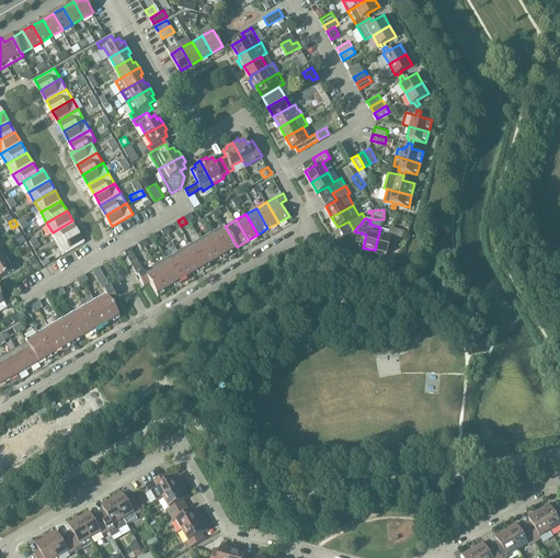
[(58,242),(78,231),(72,220),(53,232),(58,242)]
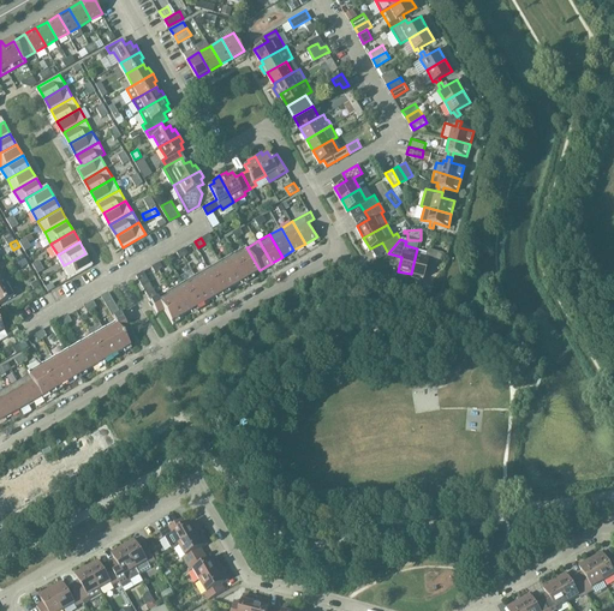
[(260,270),(246,247),(248,247),(246,245),(159,295),(151,300),(159,311),(165,307),(173,322),(176,319),(174,318),(196,307),(201,305),(200,305),(220,293),(221,293),(225,291),(225,289),(245,279),(246,279),(250,276),(250,275),(260,270)]
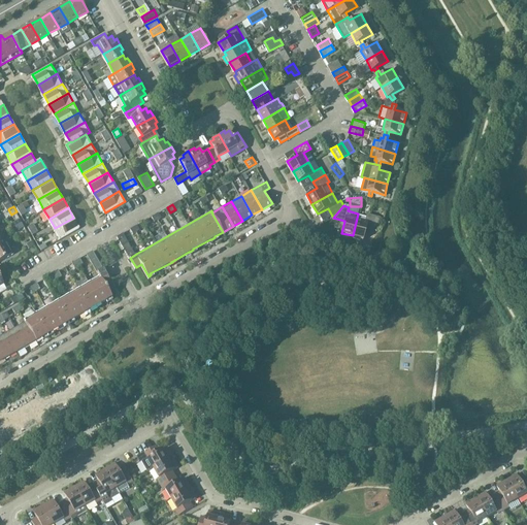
[(367,212),(366,216),(358,214),(353,235),(363,238),(367,227),(377,229),(382,216),(367,212)]
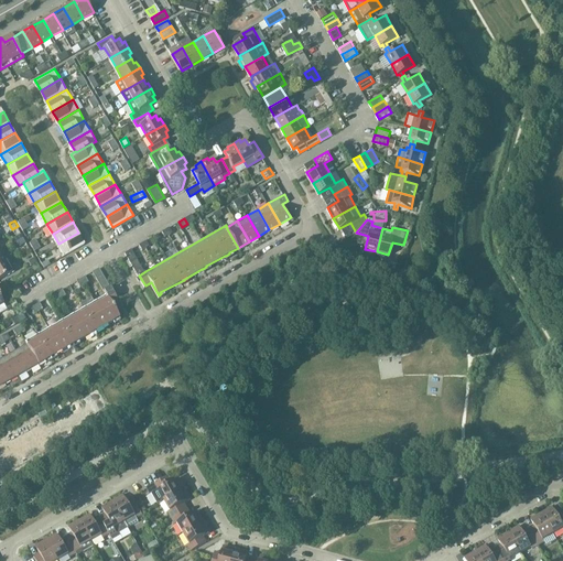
[(13,243),(18,240),(24,237),(21,233),(11,238),(13,243)]
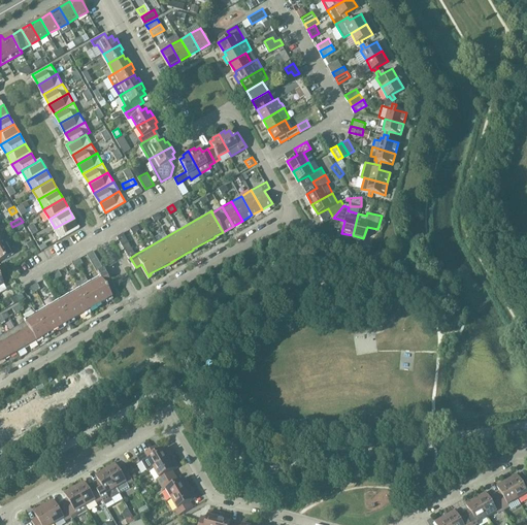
[(55,228),(61,238),(79,227),(73,218),(55,228)]
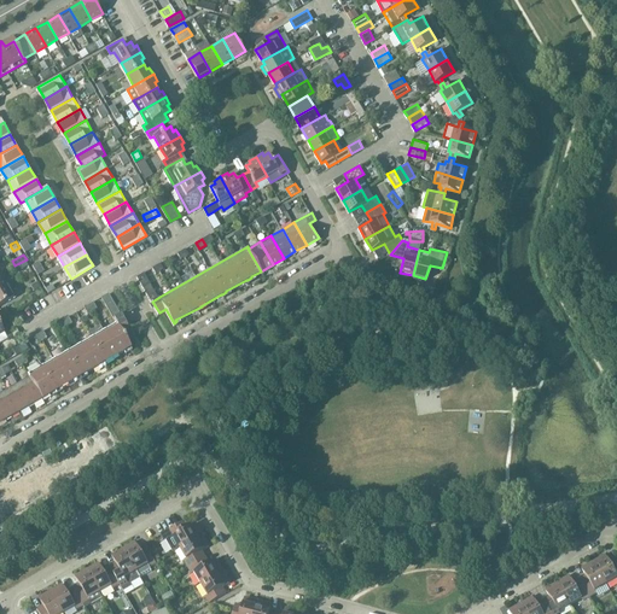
[(0,304),(18,294),(11,282),(7,285),(0,288),(0,304)]
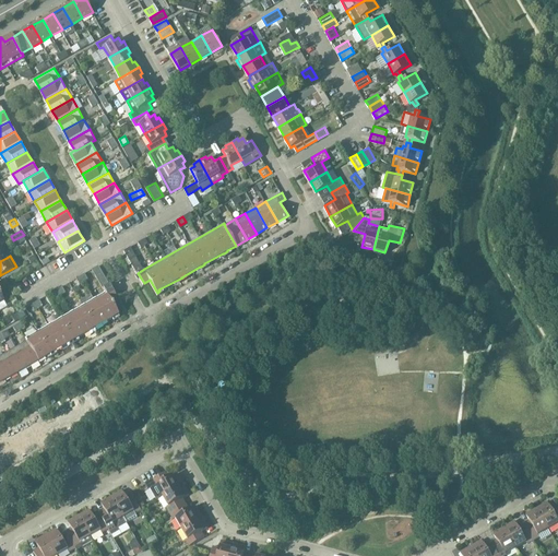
[(98,264),(93,268),(106,291),(113,287),(98,264)]
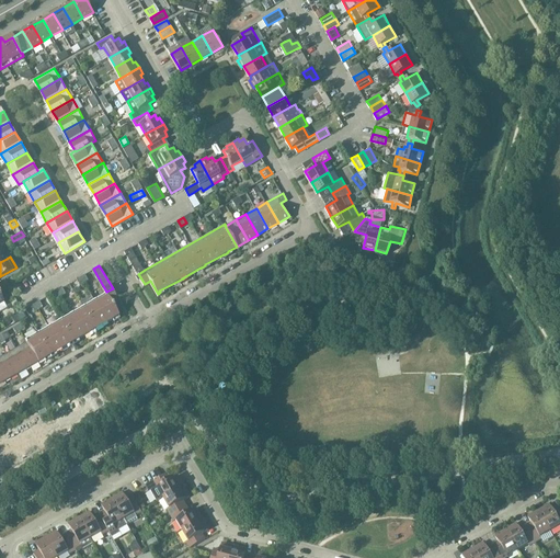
[(113,288),(106,292),(26,338),(27,340),(40,361),(48,355),(49,356),(53,354),(53,353),(71,342),(72,343),(76,341),(76,340),(94,329),(94,330),(99,328),(99,327),(117,316),(117,317),(120,315),(113,303),(118,299),(113,288)]
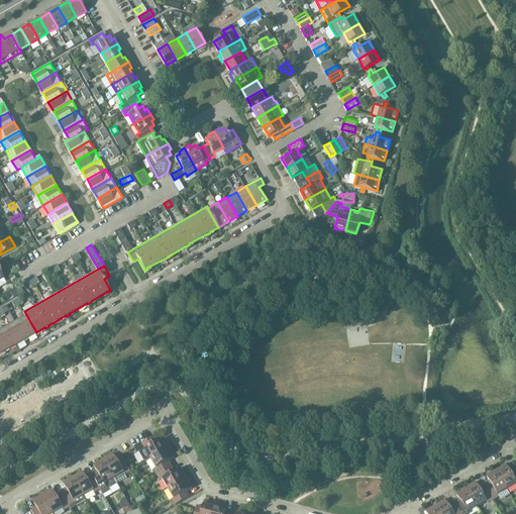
[(16,319),(26,337),(36,332),(25,313),(16,319)]
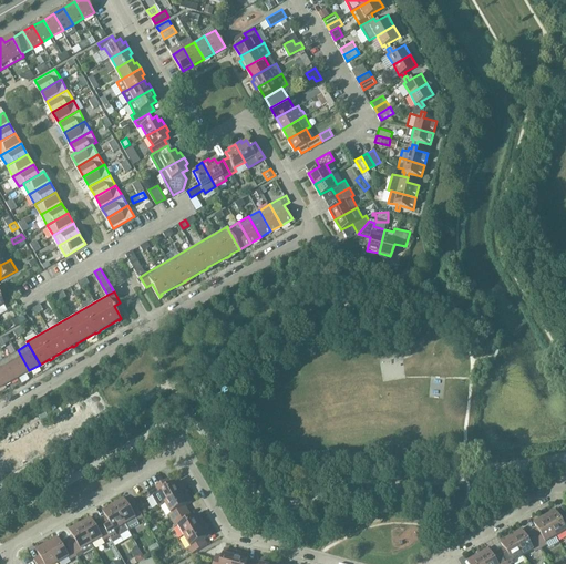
[(29,370),(18,350),(8,356),(19,377),(29,370)]
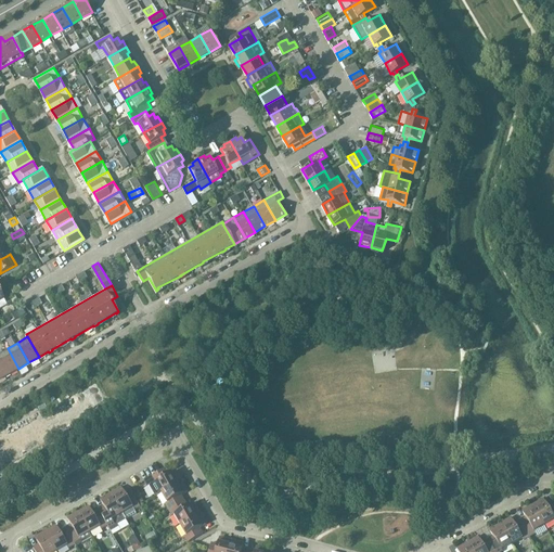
[(18,369),(8,348),(0,351),(0,359),(9,374),(18,369)]
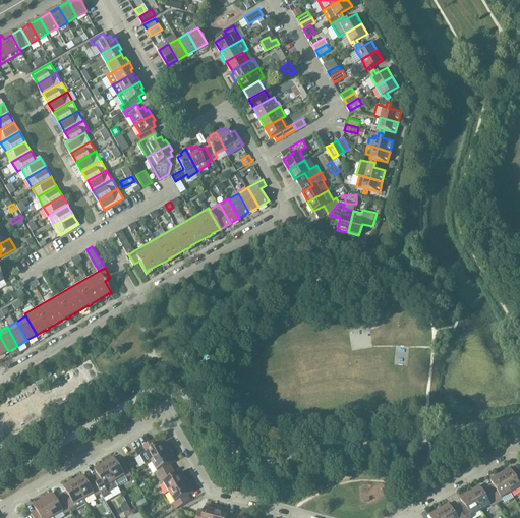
[(148,463),(153,460),(172,449),(166,439),(158,444),(155,439),(136,449),(139,454),(141,453),(148,463)]
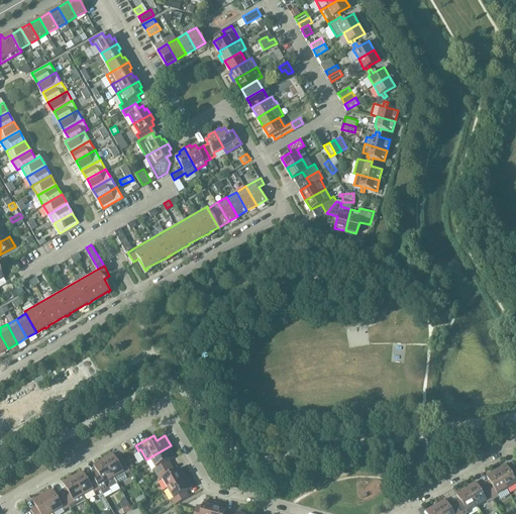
[(176,455),(171,445),(151,456),(157,467),(155,468),(158,473),(171,466),(168,460),(176,455)]
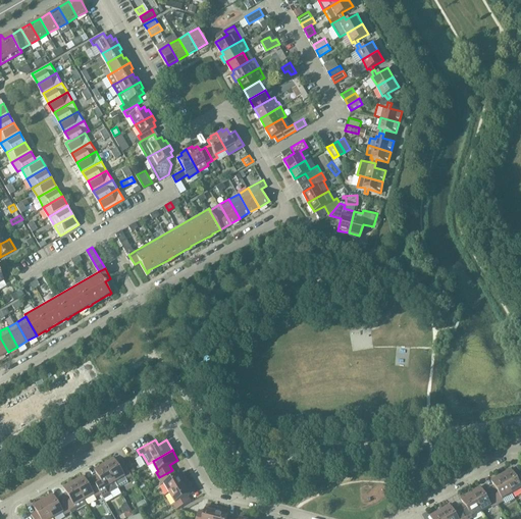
[(119,486),(129,480),(128,477),(133,474),(125,461),(120,464),(115,456),(105,462),(119,486)]
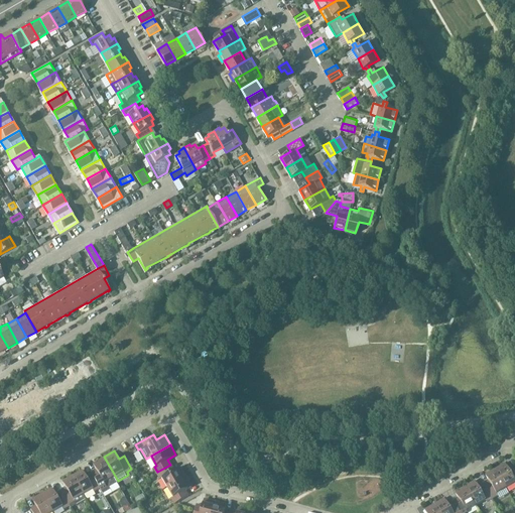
[(94,474),(101,486),(104,491),(112,486),(111,485),(118,481),(104,457),(94,463),(99,471),(94,474)]
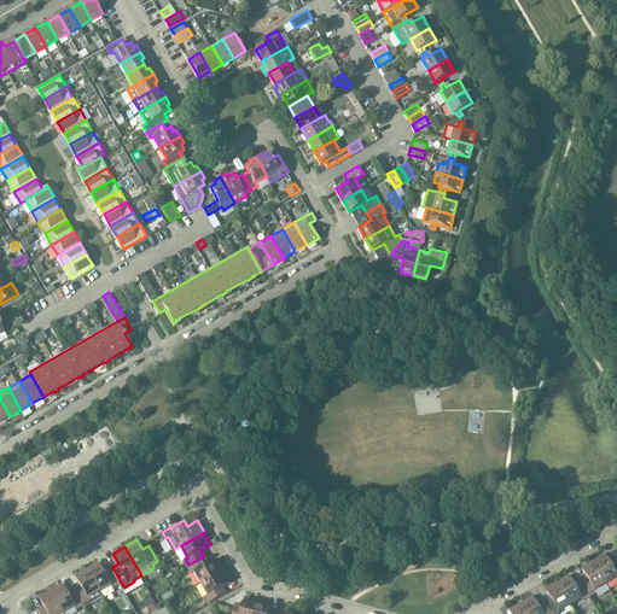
[(594,560),(607,582),(616,577),(616,560),(612,562),(606,553),(594,560)]
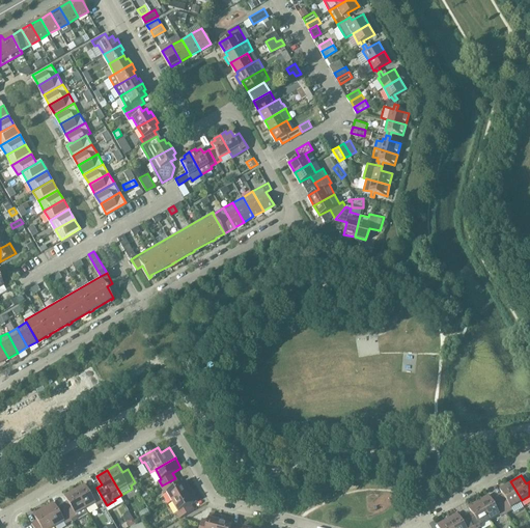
[(168,490),(173,500),(193,489),(187,478),(178,483),(175,478),(162,485),(166,492),(168,490)]
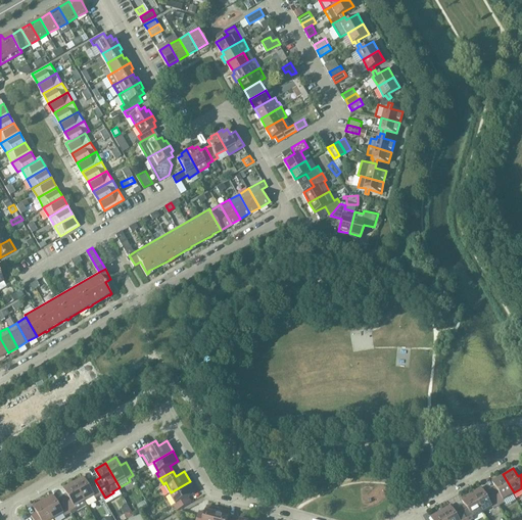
[(497,487),(492,490),(500,504),(506,501),(504,499),(514,492),(503,474),(493,479),(497,487)]
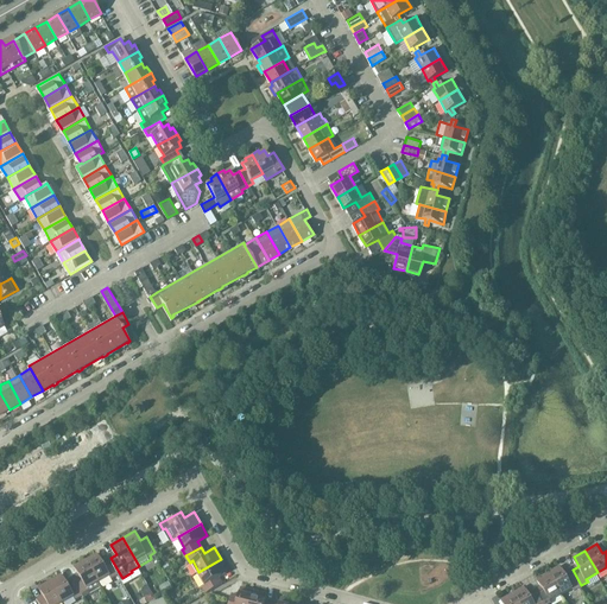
[(119,572),(111,558),(105,561),(99,552),(87,558),(100,580),(111,573),(113,576),(119,572)]
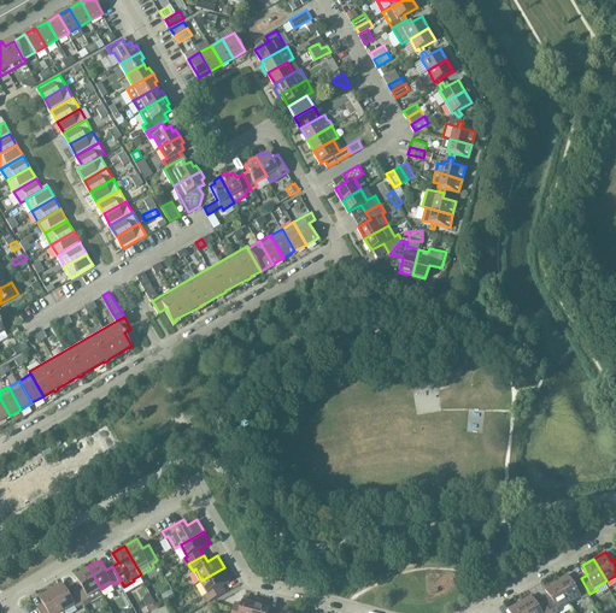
[(76,587),(84,602),(86,605),(104,594),(101,589),(88,566),(76,573),(82,583),(76,587)]
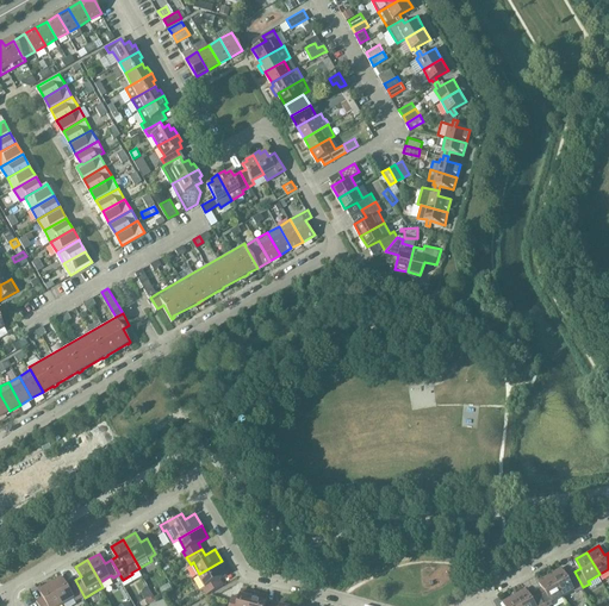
[(229,573),(222,561),(199,574),(206,586),(204,587),(207,593),(222,585),(218,579),(229,573)]
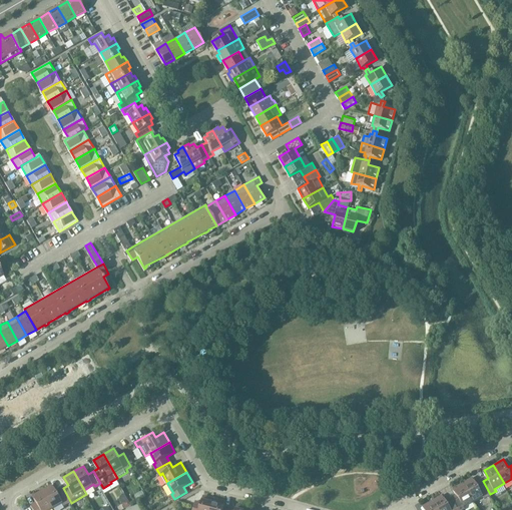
[(490,494),(483,481),(478,484),(473,476),(463,482),(474,501),(484,495),(485,497),(490,494)]
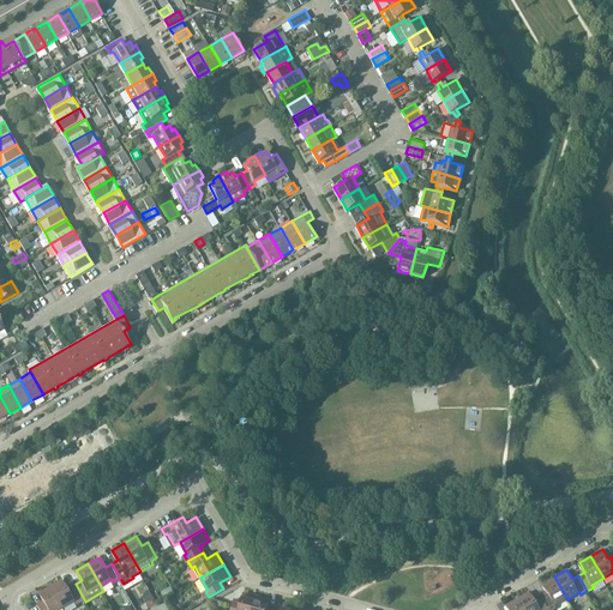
[(542,597),(550,609),(553,609),(558,608),(556,605),(568,599),(554,577),(542,584),(548,593),(542,597)]
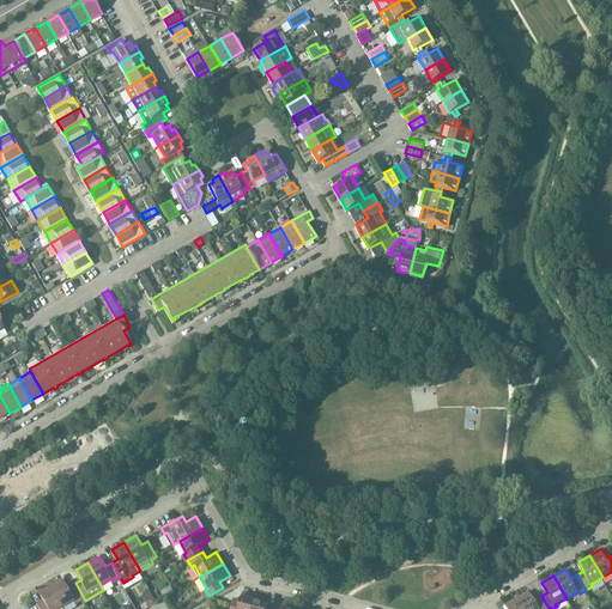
[(52,584),(65,606),(76,600),(78,602),(84,598),(76,583),(70,586),(64,577),(52,584)]
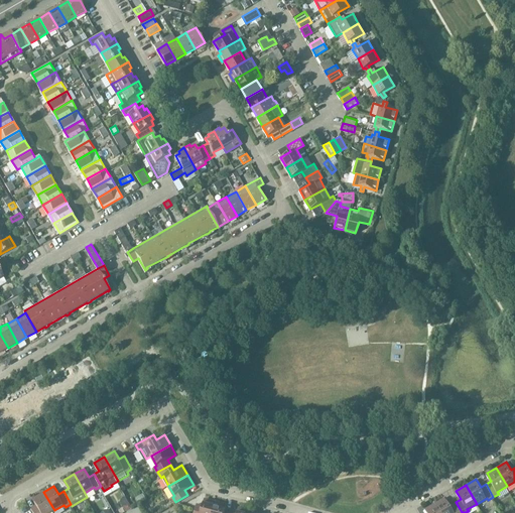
[(43,492),(33,497),(38,506),(33,509),(35,512),(49,512),(54,510),(43,492)]
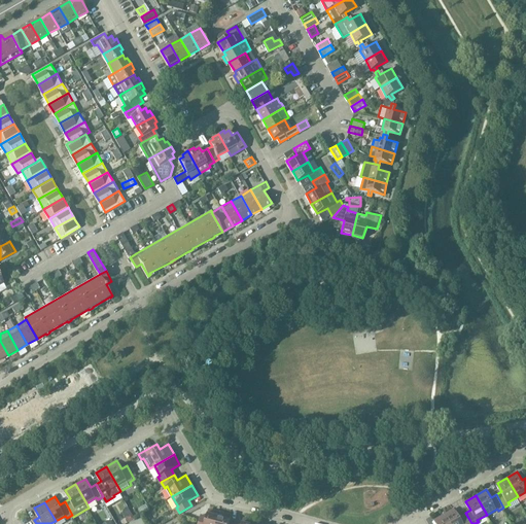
[(217,523),(221,511),(210,508),(207,517),(201,516),(199,523),(217,523)]
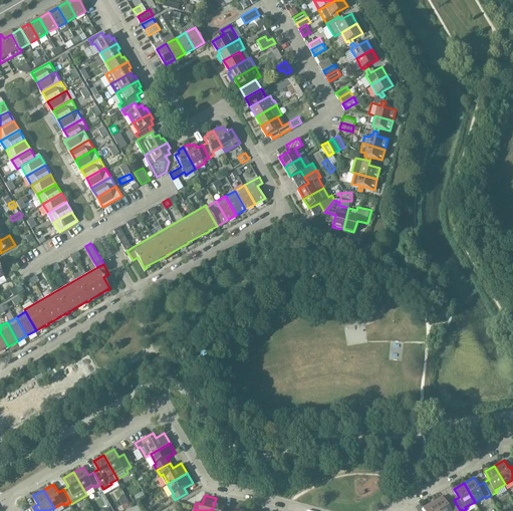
[(460,510),(454,500),(449,503),(444,495),(434,500),(440,510),(460,510)]
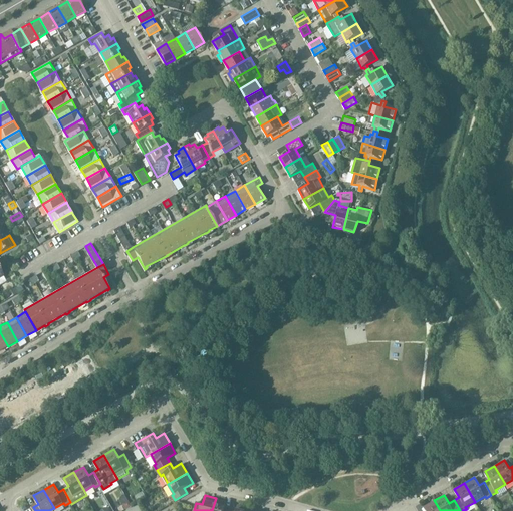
[(226,510),(224,510),(227,501),(216,498),(212,510),(226,510)]
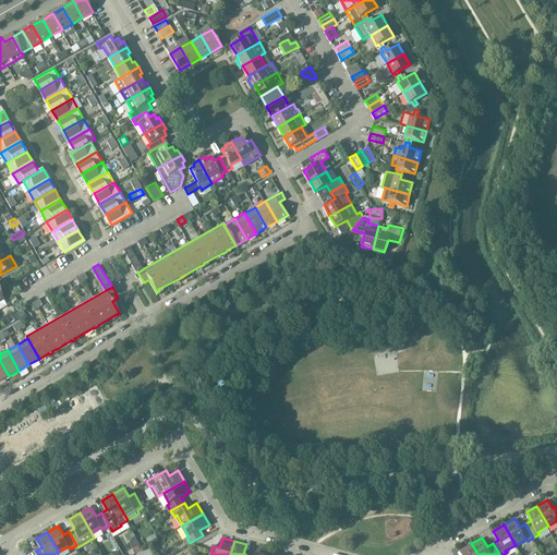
[(477,554),(471,543),(460,550),(463,554),(477,554)]
